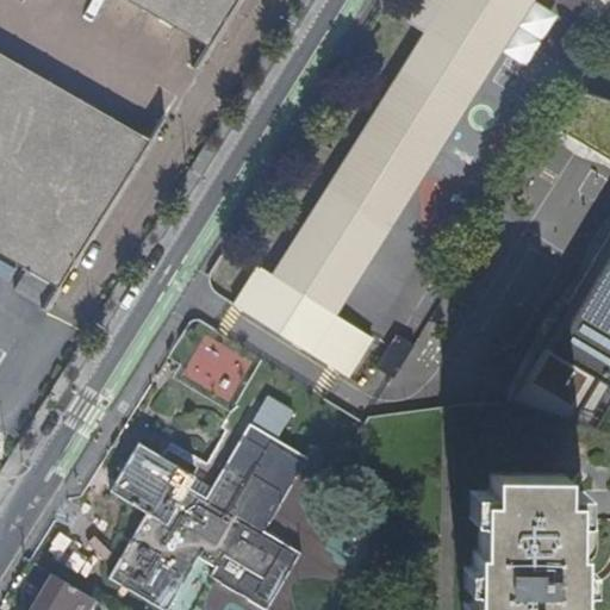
[(240,0),(125,0),(211,48),(240,0)]
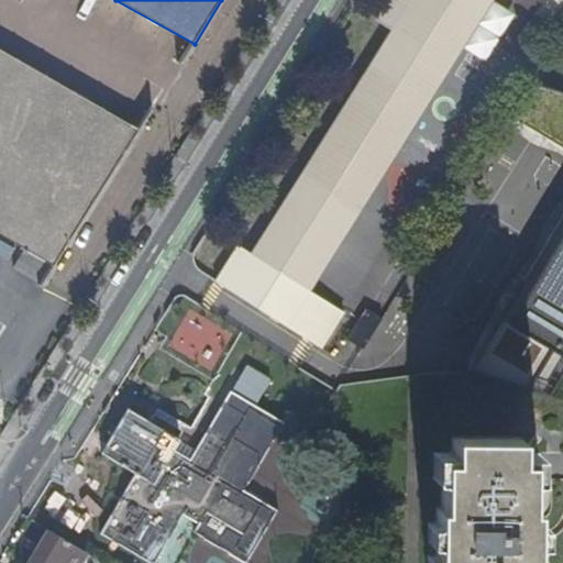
[(258,257),(243,247),(217,288),(273,323),(298,283),(308,288),(488,0),(514,0),(536,13),(543,0),(395,0),(382,23),(398,34),(258,257)]
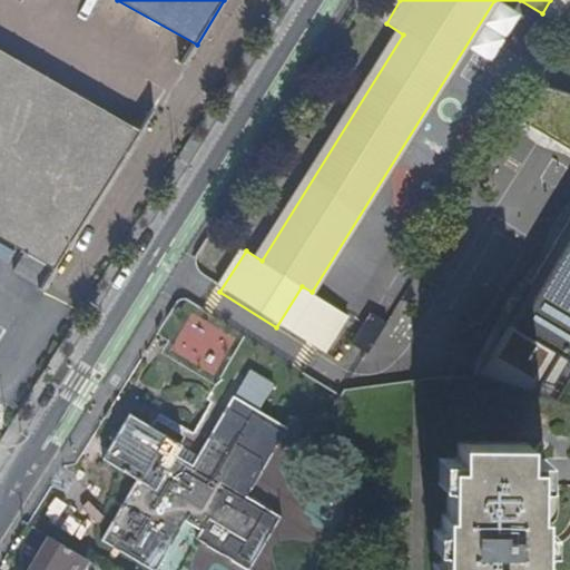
[(569,0),(550,0),(542,13),(569,31),(569,0)]
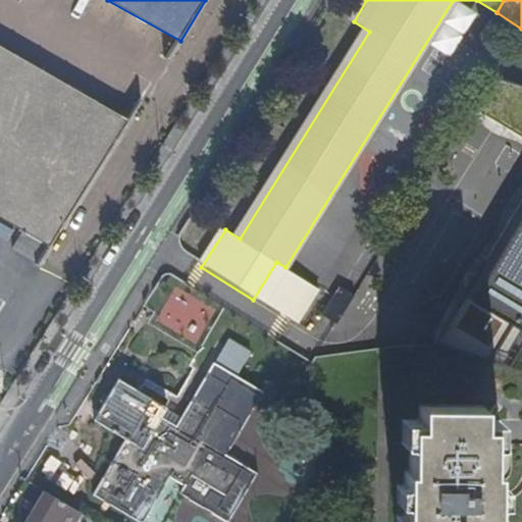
[(457,1),(429,44),(452,57),(478,14),(457,1)]
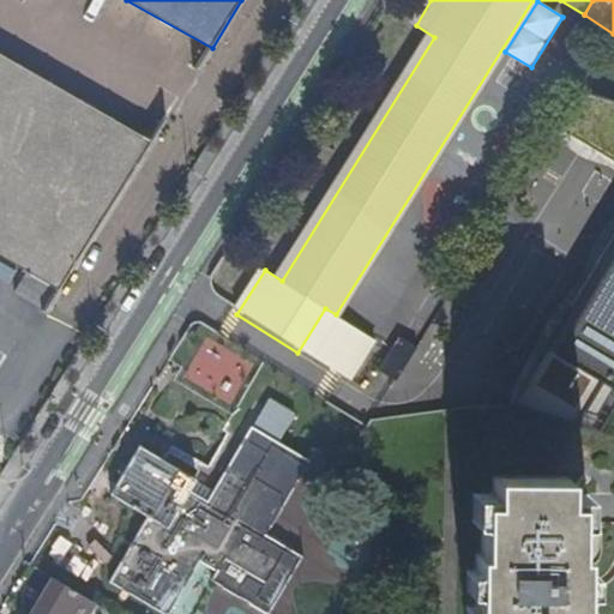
[(0,257),(59,292),(152,142),(0,54),(0,257)]
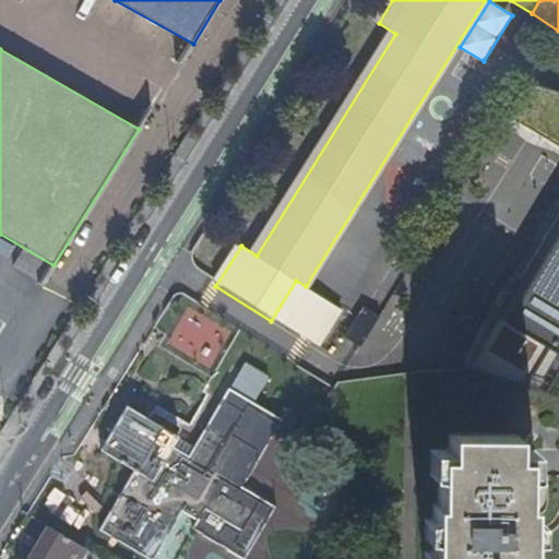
[(558,209),(464,370),(550,384),(558,370),(558,88),(531,81),(508,117),(558,144),(558,209)]
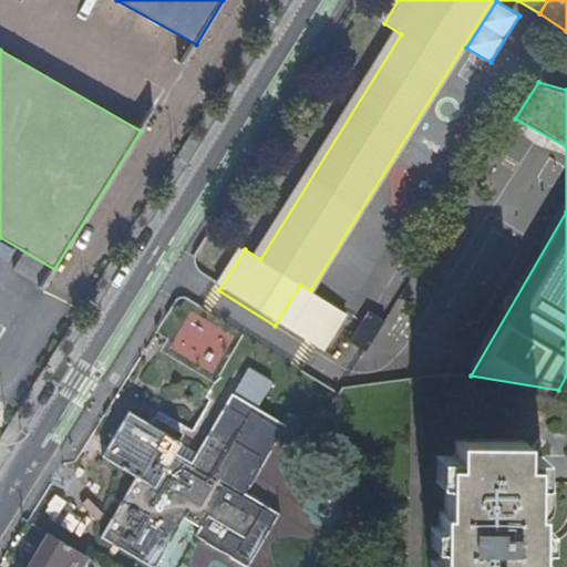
[(275,326),(322,356),(344,320),(307,296),(310,290),(300,285),(275,326)]
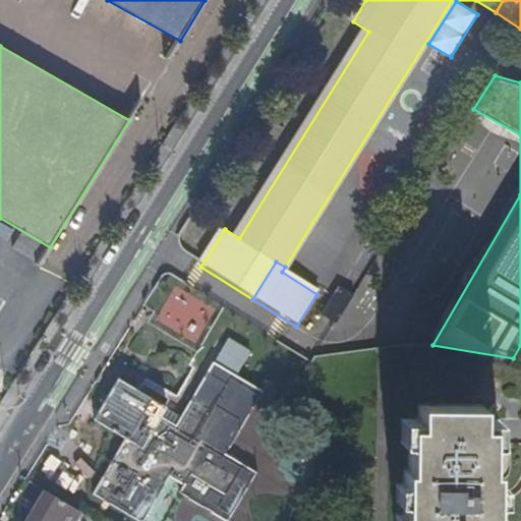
[(187,295),(177,323),(181,324),(177,334),(199,342),(213,305),(187,295)]
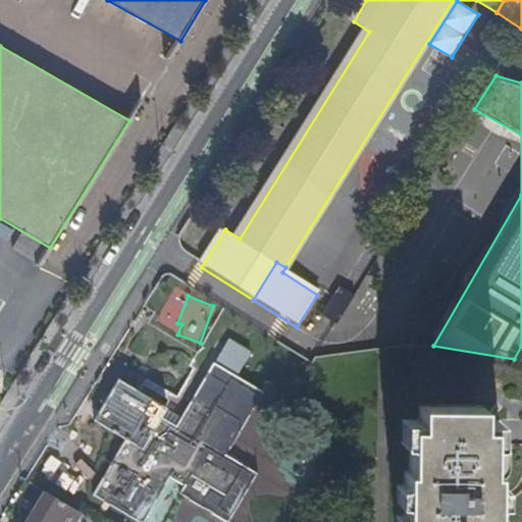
[(97,419),(129,438),(96,493),(143,521),(145,521),(171,478),(187,486),(181,494),(227,521),(229,521),(258,475),(227,457),(264,394),(216,365),(178,427),(162,418),(168,408),(120,379),(97,419)]
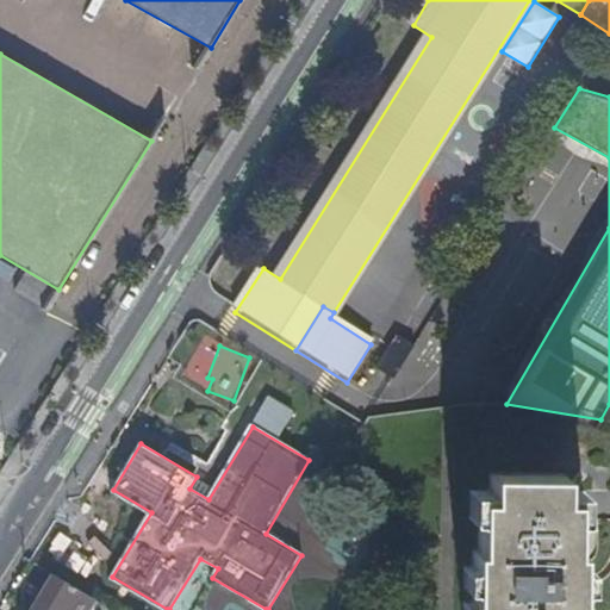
[(577,609),(578,549),(573,549),(574,497),(562,497),(562,472),(491,471),(490,496),(478,495),(477,548),(472,549),(471,609),(577,609)]
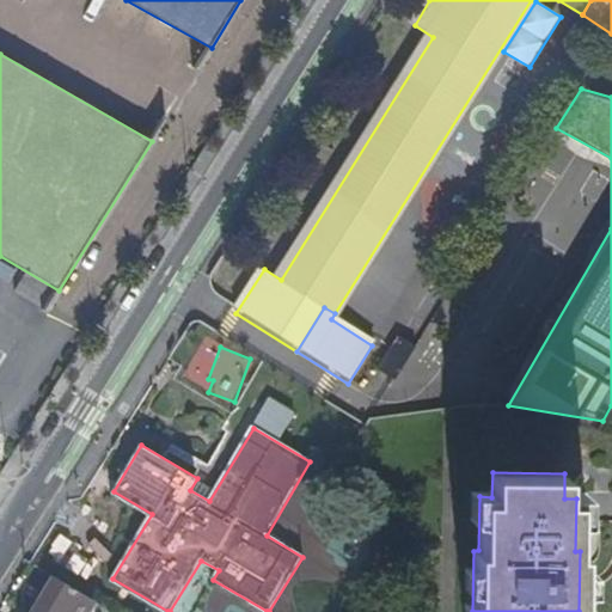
[(89,611),(90,611),(97,601),(54,575),(30,611),(86,611),(87,611),(89,611)]
